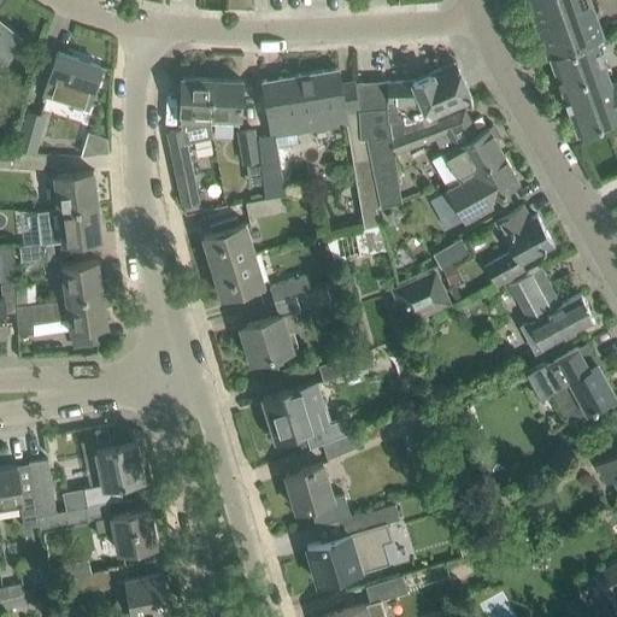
[(527,0),(548,58),(551,57),(595,41),(597,43),(604,41),(588,0),(527,0)]
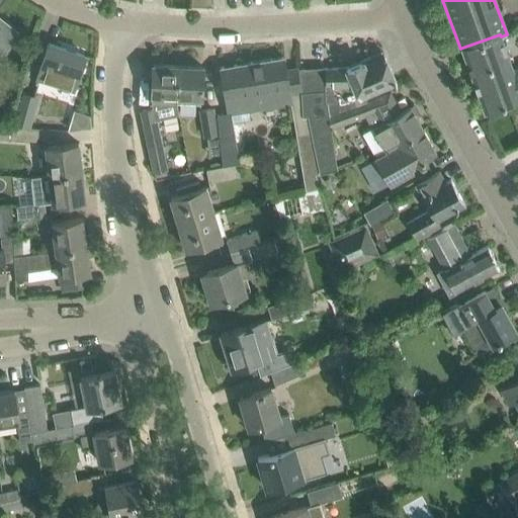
[(0,53),(16,32),(0,19),(0,53)]
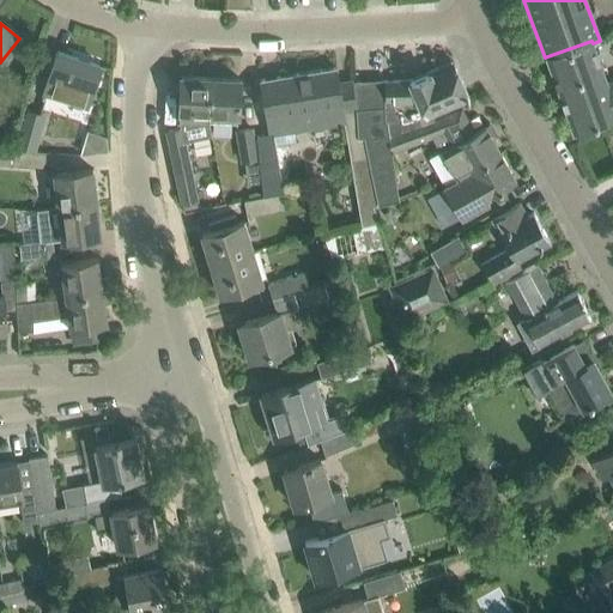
[(592,41),(547,56),(575,133),(612,119),(612,82),(607,84),(593,43),(592,41)]
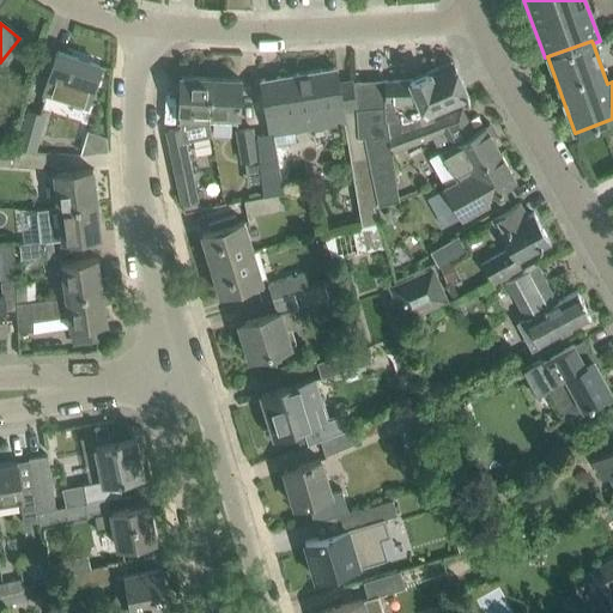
[(89,85),(96,64),(58,50),(44,92),(87,107),(93,86),(89,85)]
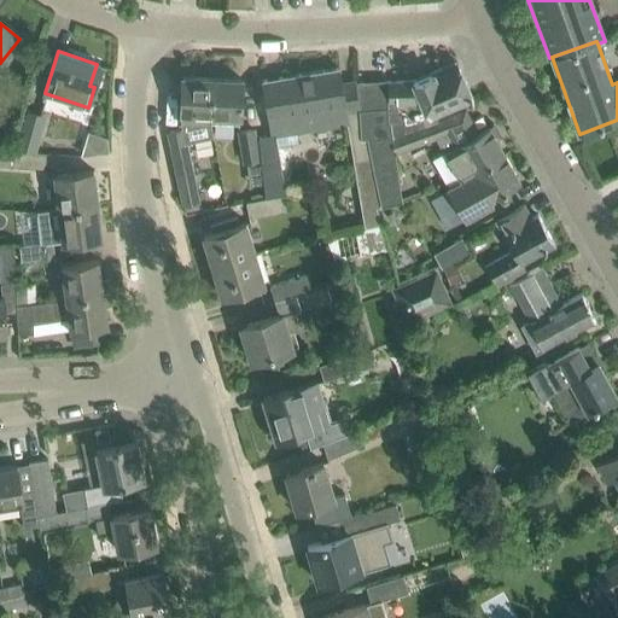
[(473,97),(458,62),(413,81),(359,82),(361,112),(362,139),(369,138),(395,136),(439,116),(438,112),(473,97)]
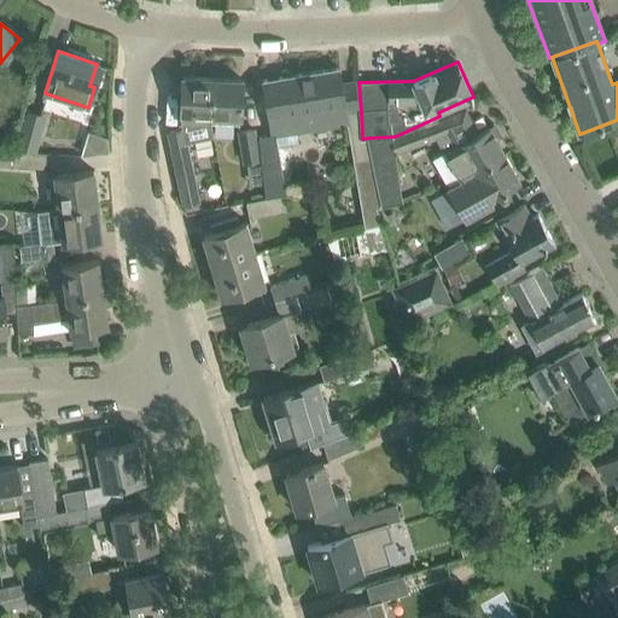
[(361,112),(359,82),(355,82),(355,80),(342,82),(339,68),(302,74),(309,117),(295,120),(296,133),(298,133),(348,124),(365,227),(380,223),(378,207),(382,205),(369,138),(362,139),(361,112)]
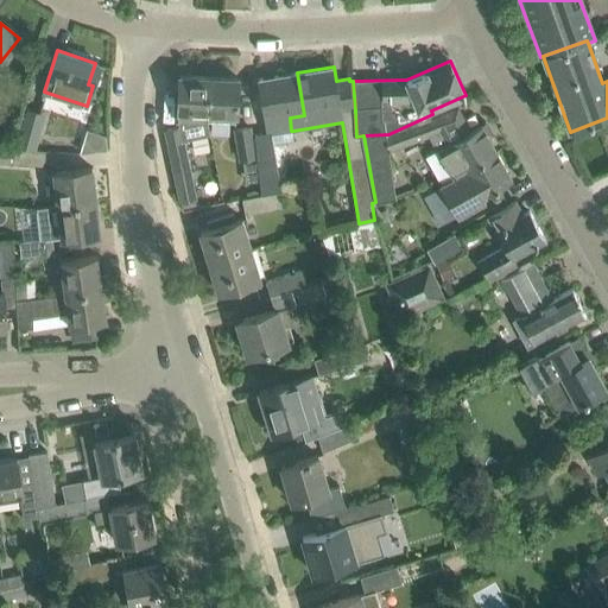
[(290,118),(304,115),(297,73),(259,78),(263,102),(267,131),(255,133),(263,188),(247,190),(248,196),(248,197),(280,190),(279,189),(282,189),(274,143),(295,139),(293,131),(291,131),(290,118)]
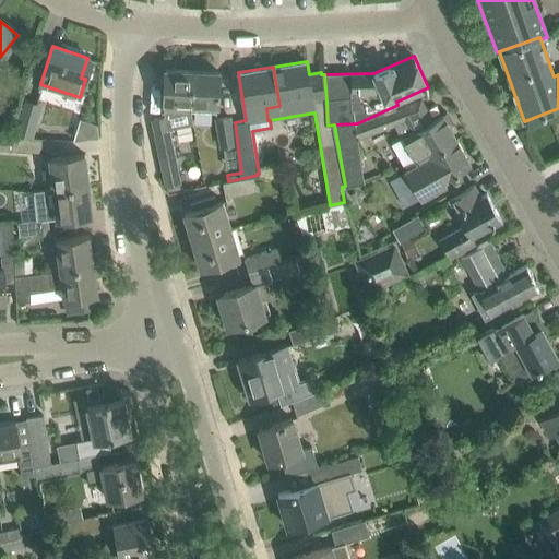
[(165,117),(166,117),(168,127),(192,122),(190,110),(192,70),(165,69),(164,109),(165,117)]
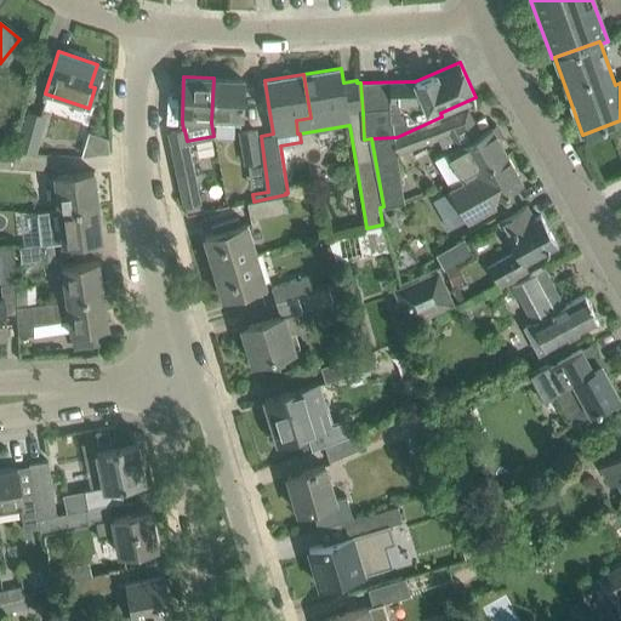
[(241,124),(244,80),(214,78),(211,123),(241,124)]
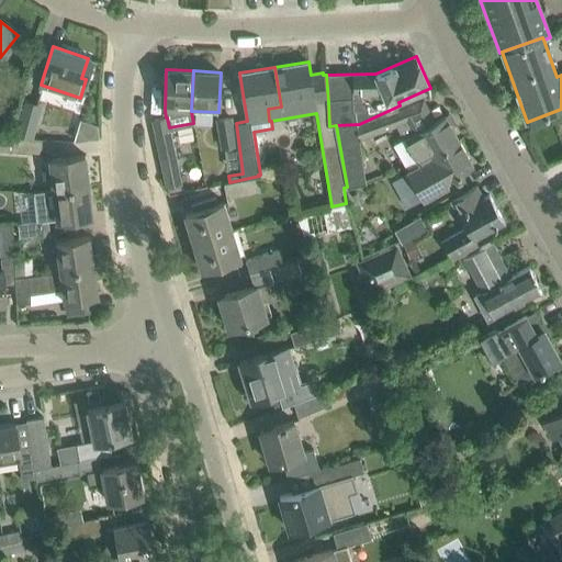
[(24,101),(14,132),(32,137),(41,107),(24,101)]
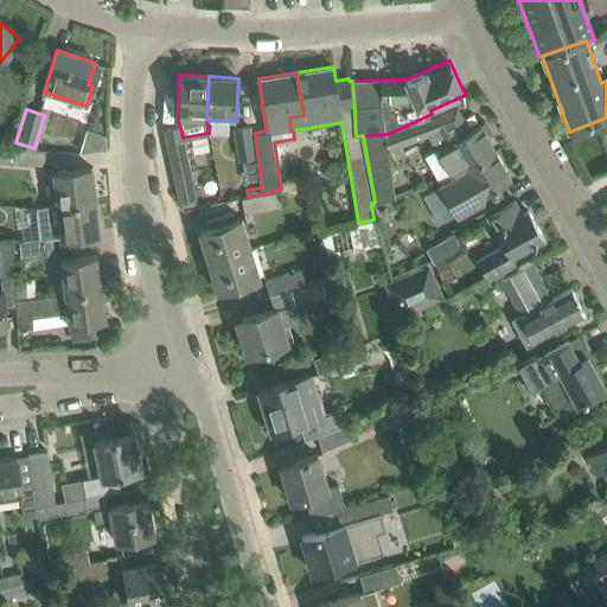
[(389,151),(438,132),(432,114),(388,134),(363,135),(375,202),(397,197),(396,196),(389,151)]
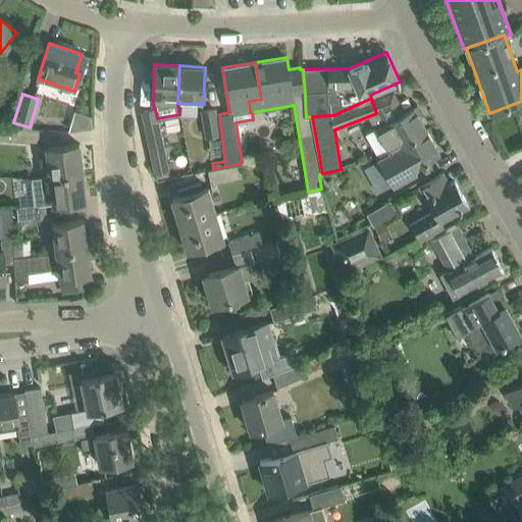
[(217,106),(201,109),(206,139),(220,137),(217,106)]
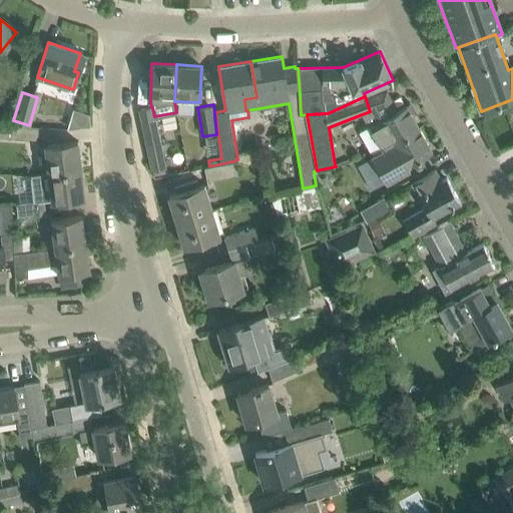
[(370,125),(361,130),(372,151),(383,148),(393,143),(393,142),(419,127),(406,104),(375,122),(371,111),(363,114),(369,125),(370,125)]
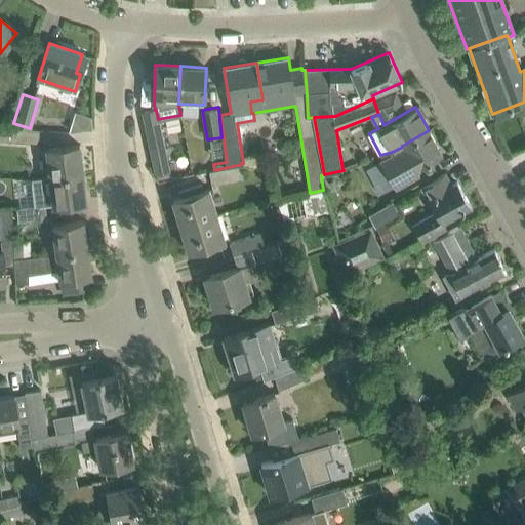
[(167,171),(158,119),(156,110),(155,110),(143,112),(154,173),(167,171)]
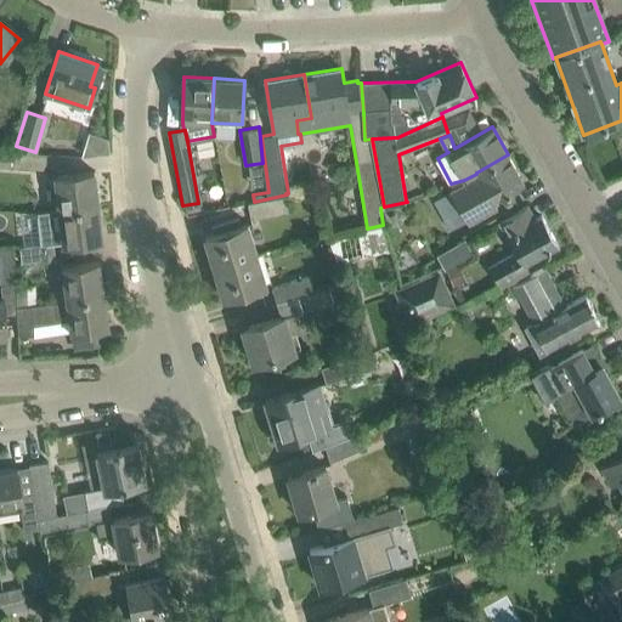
[(49,154),(16,152),(0,150),(0,167),(15,169),(13,168),(47,170),(49,154)]
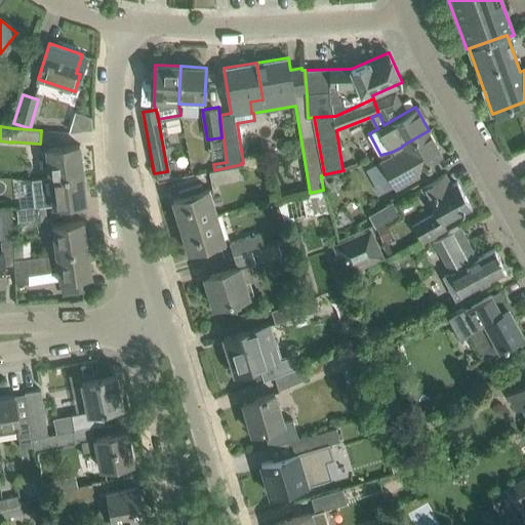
[(442,155),(429,130),(402,146),(402,147),(392,152),(379,159),(395,186),(416,173),(415,170),(442,155)]
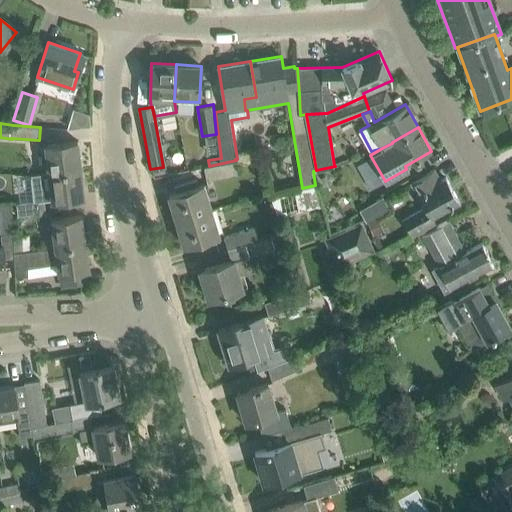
[(81,169),(77,141),(47,144),(51,172),(81,169)]
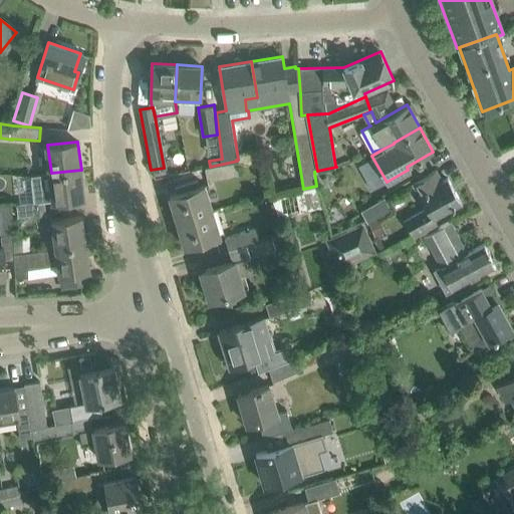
[(239,174),(237,161),(210,167),(210,166),(205,167),(208,181),(239,174)]
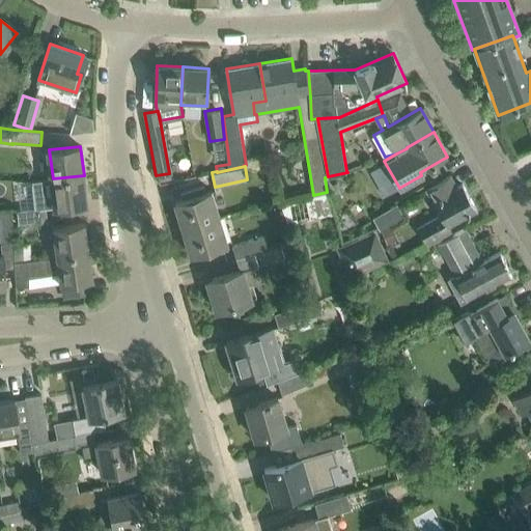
[(84,175),(53,178),(32,182),(35,206),(18,210),(19,223),(48,219),(47,206),(56,205),(56,207),(87,203),(84,175)]
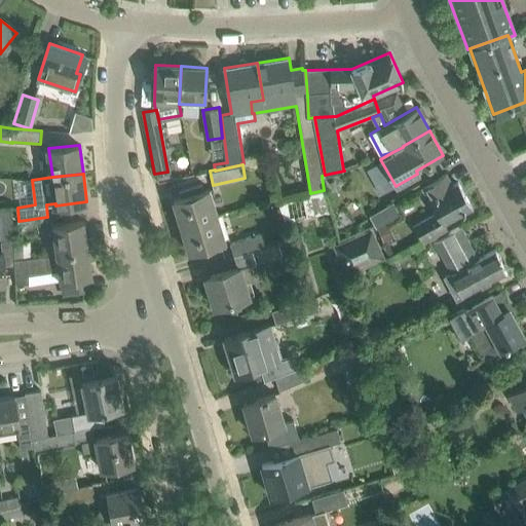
[(437,213),(413,225),(423,242),(448,229),(444,222),(472,207),(458,181),(452,184),(446,174),(422,187),(437,213)]
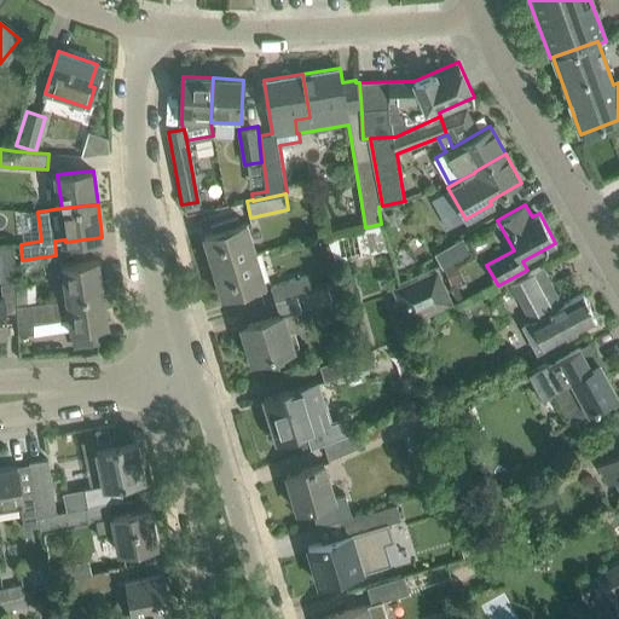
[(237,217),(210,225),(213,232),(204,235),(213,266),(255,253),(246,223),(239,224),(237,217)]
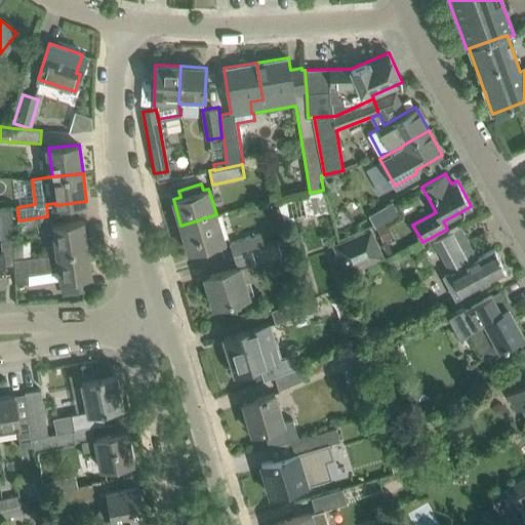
[(324,192),(323,190),(310,193),(278,200),(283,219),(327,210),(324,192)]
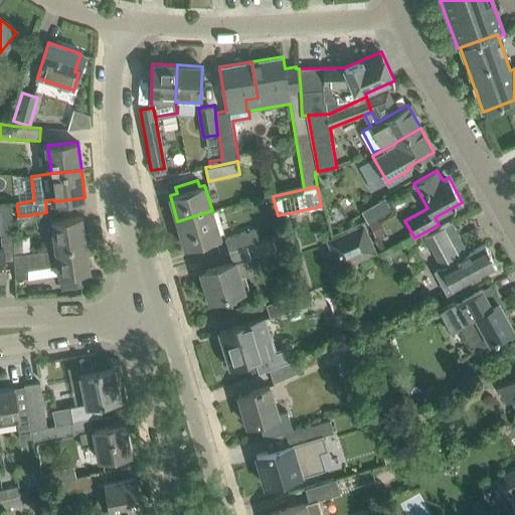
[(384,197),(361,210),(368,223),(369,223),(379,218),(393,211),(384,197)]
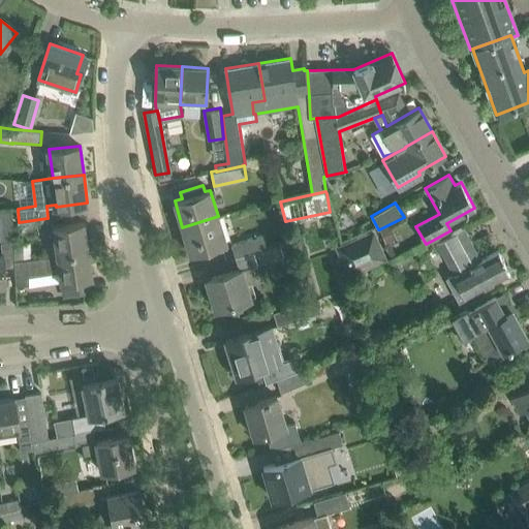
[(226,242),(218,216),(182,227),(190,253),(197,251),(200,257),(223,250),(221,243),(226,242)]
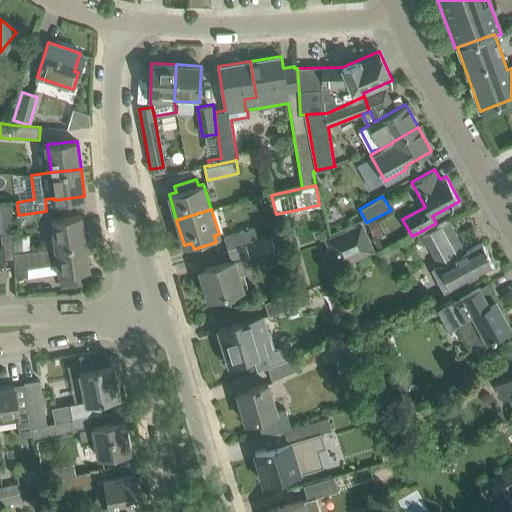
[(50,220),(55,246),(91,241),(89,230),(84,231),(82,215),(50,220)]
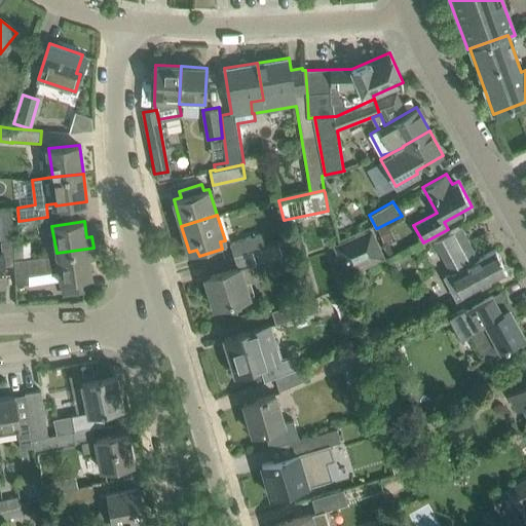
[(387,223),(377,228),(384,242),(395,237),(387,223)]
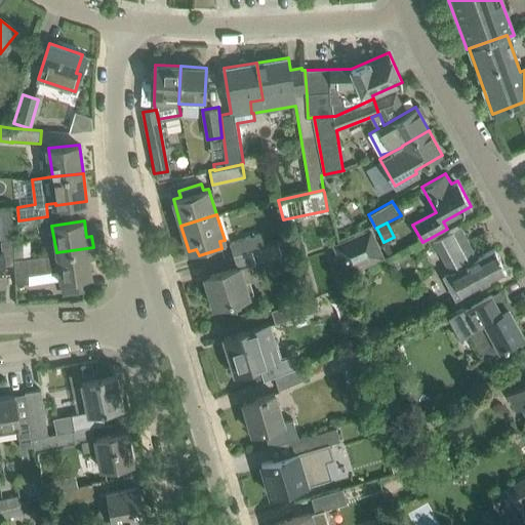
[(459,226),(433,240),(434,241),(447,266),(450,265),(453,271),(444,276),(456,298),(507,271),(495,248),(477,258),(459,226)]
